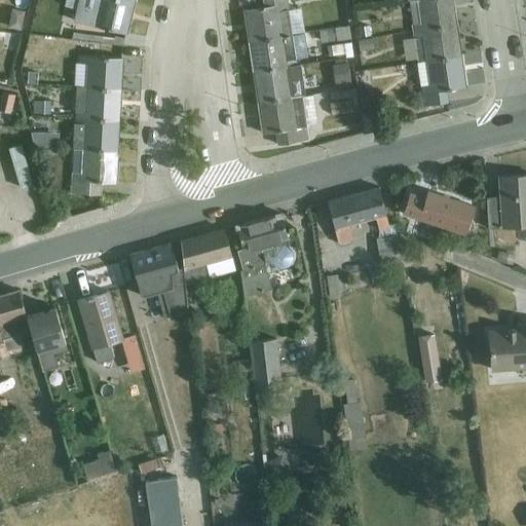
[(79,0),(74,21),(126,34),(134,3),(120,0),(79,0)]
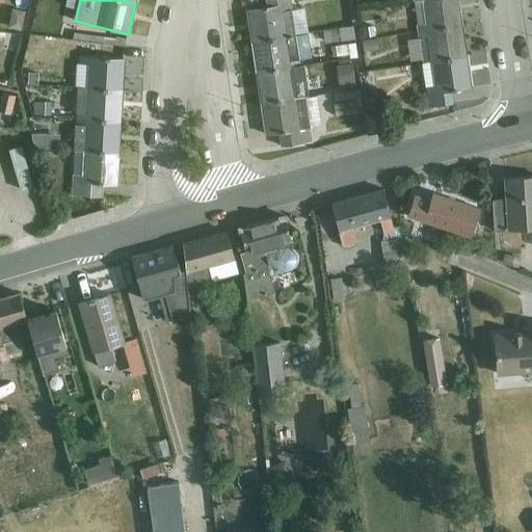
[(247,10),(253,42),(309,33),(304,9),(293,10),(291,0),(266,0),(268,7),(247,10)]
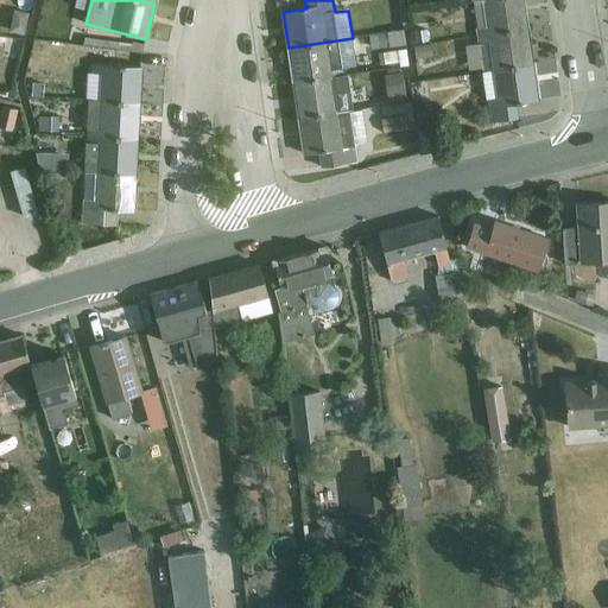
[(476,37),(527,29),(523,0),(477,0),(473,1),(476,37)]
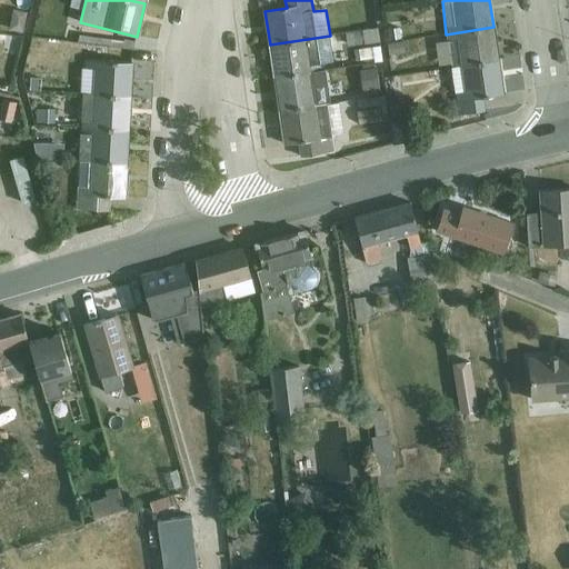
[(27,13),(13,10),(9,30),(22,32),(27,13)]
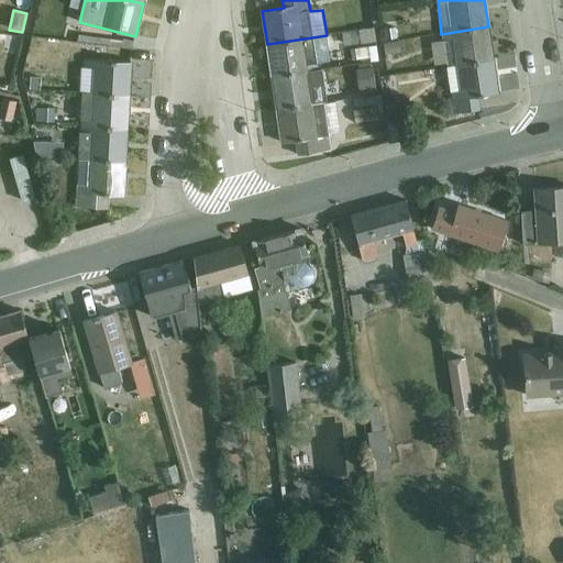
[(79,42),(81,28),(66,23),(63,39),(79,42)]
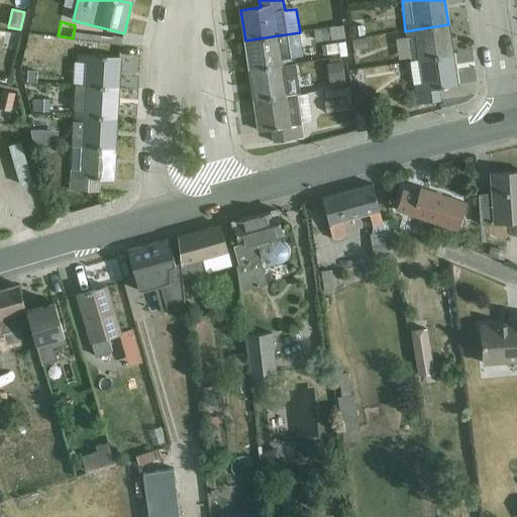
[(411,59),(411,61),(453,55),(448,24),(405,31),(406,37),(396,39),(398,60),(411,59)]
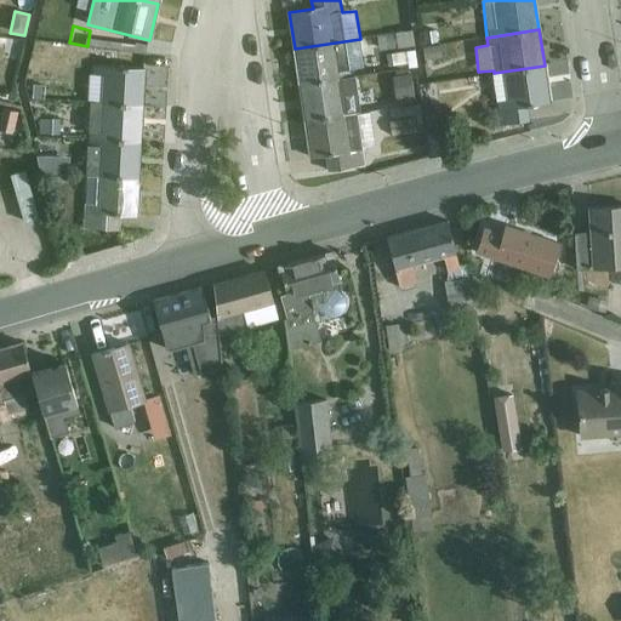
[(412,45),(411,30),(376,35),(380,52),(412,45)]
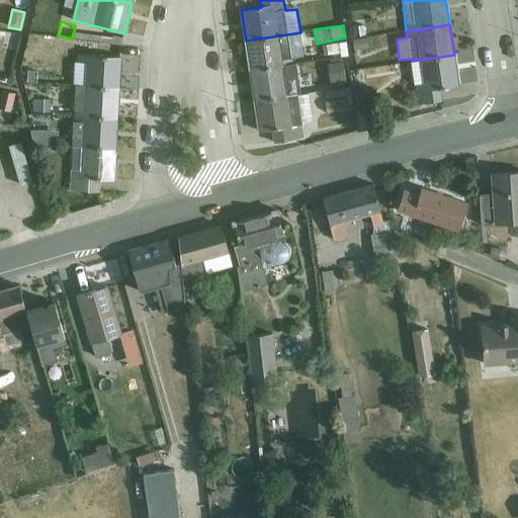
[(250,71),(293,65),(304,57),(300,32),(246,40),(250,71)]
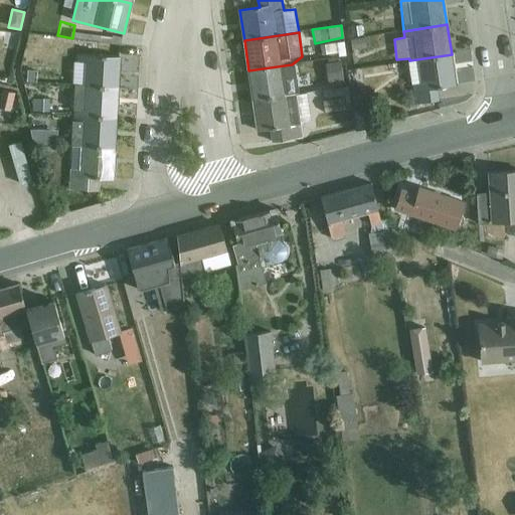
[(364,37),(350,40),(352,50),(366,48),(364,37)]
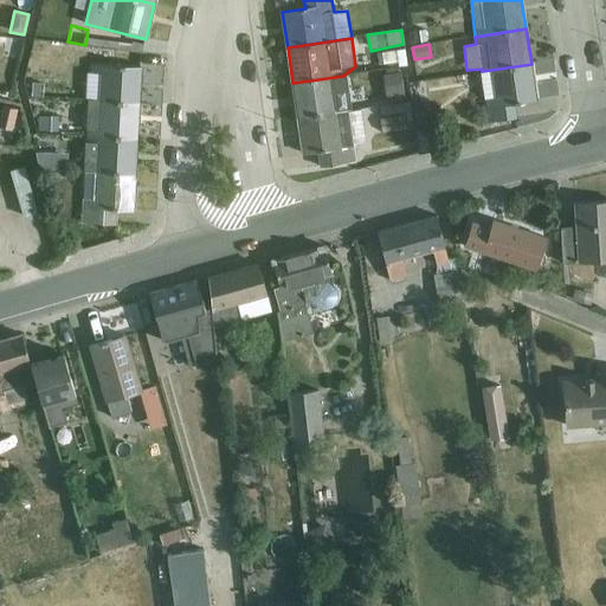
[(378,64),(398,62),(399,66),(406,65),(404,50),(376,53),(378,64)]
